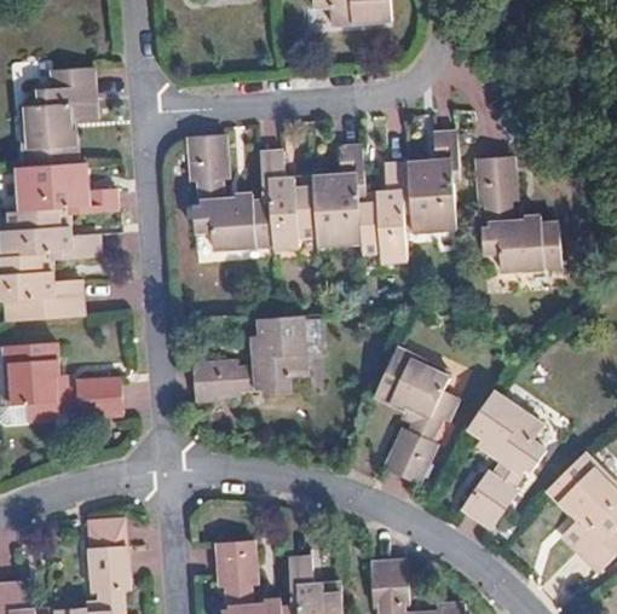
[(391,21),(388,0),(310,0),(311,9),(329,7),(330,25),(391,21)]
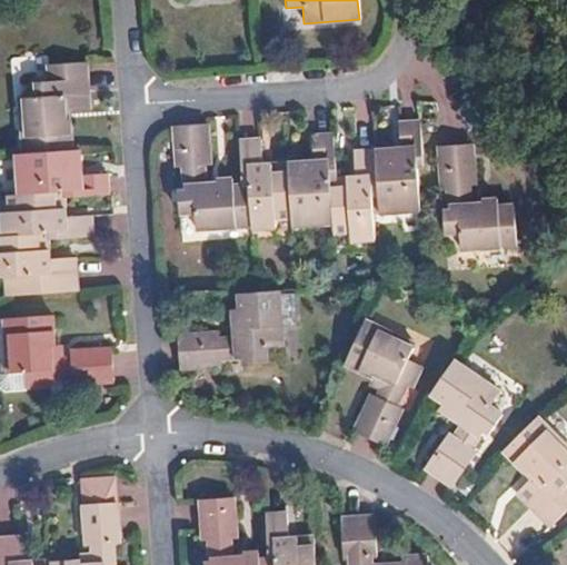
[(71,151),(68,118),(60,118),(59,109),(68,109),(86,107),(82,60),(45,62),(46,79),(31,80),(32,101),(17,102),(20,156),(71,151)]
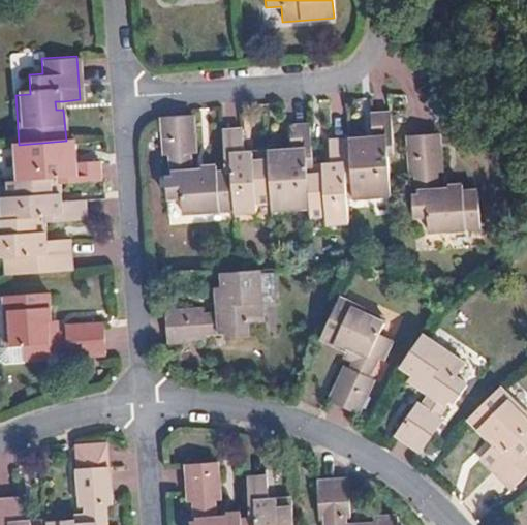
[(63,110),(63,101),(55,101),(56,110),(63,110)]
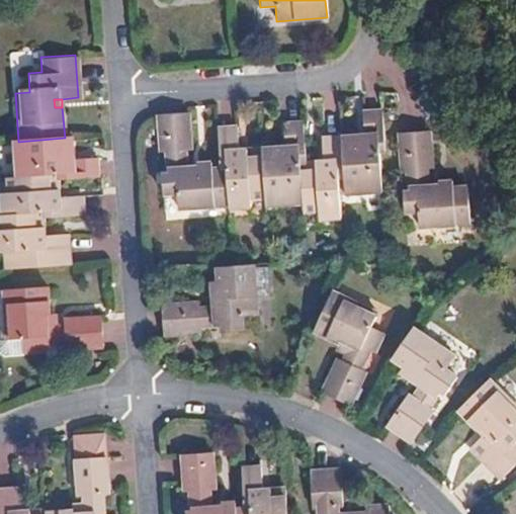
[(380,193),(376,153),(383,152),(380,113),(358,114),(360,139),(360,146),(354,146),(353,139),(338,140),(341,176),(342,196),(380,193)]
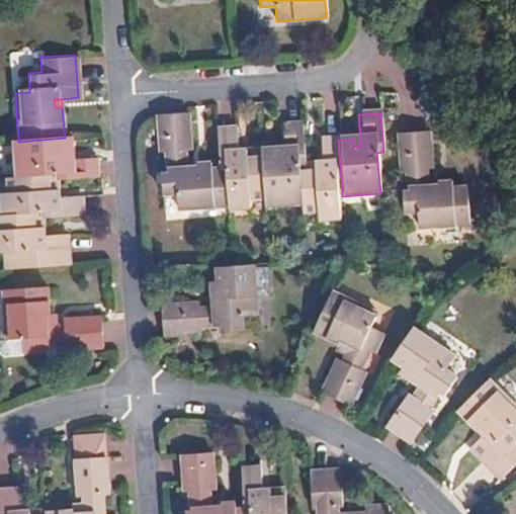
[(228,206),(226,168),(219,169),(210,169),(210,163),(196,163),(196,167),(185,167),(185,153),(189,152),(187,116),(157,118),(159,155),(165,155),(166,172),(160,173),(162,195),(176,195),(177,209),(228,206)]
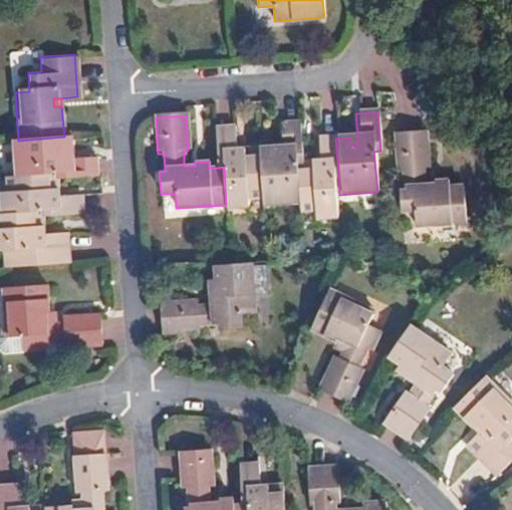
[(299,202),(295,160),(300,160),(298,122),(278,123),(280,146),(280,153),(273,154),(273,146),(258,147),(262,199),(262,204),(299,202)]
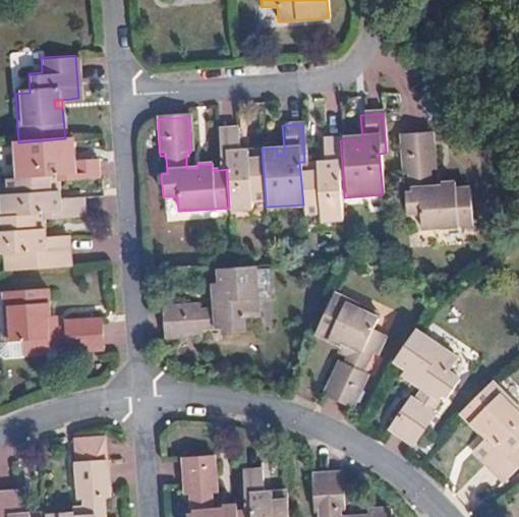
[(266,202),(262,149),(247,149),(248,157),(238,157),(238,150),(237,128),(217,129),(220,170),(227,169),(229,208),(229,211),(251,210),(251,203),(266,202)]
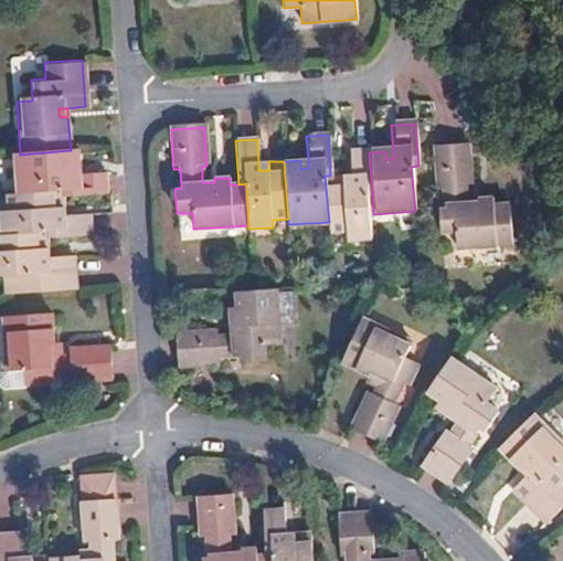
[(509,247),(506,205),(489,207),(488,198),(475,198),(475,202),(463,203),(461,187),(467,187),(466,145),(432,147),(434,188),(439,188),(441,210),(436,210),(437,234),(453,234),(453,251),(509,247)]
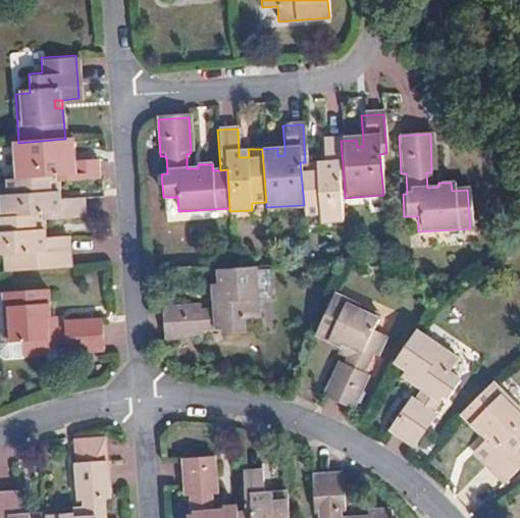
[(341,220),(338,178),(344,177),(341,141),(341,138),(319,140),(320,161),(321,169),(314,169),(314,162),(305,162),(300,162),(304,205),(304,217),(317,216),(318,221),(341,220)]
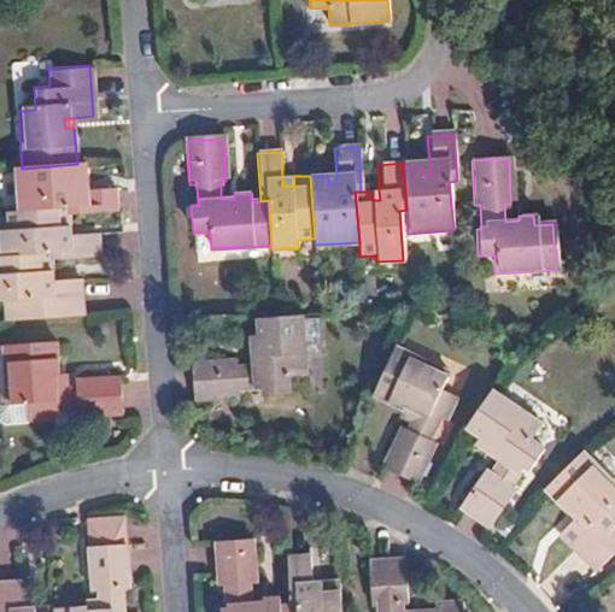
[(116,211),(115,188),(89,189),(81,190),(81,181),(89,180),(88,164),(77,164),(22,169),(18,168),(21,210),(71,206),(71,213),(116,211)]
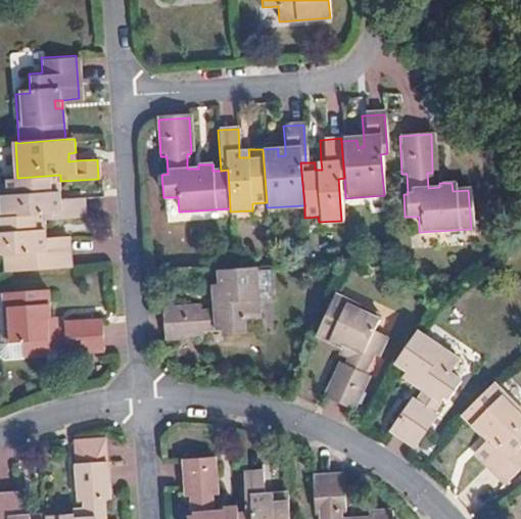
[(61,191),(60,181),(60,175),(17,178),(5,179),(6,195),(2,195),(3,218),(44,215),(45,221),(86,218),(85,198),(61,199),(55,200),(54,191),(61,191)]
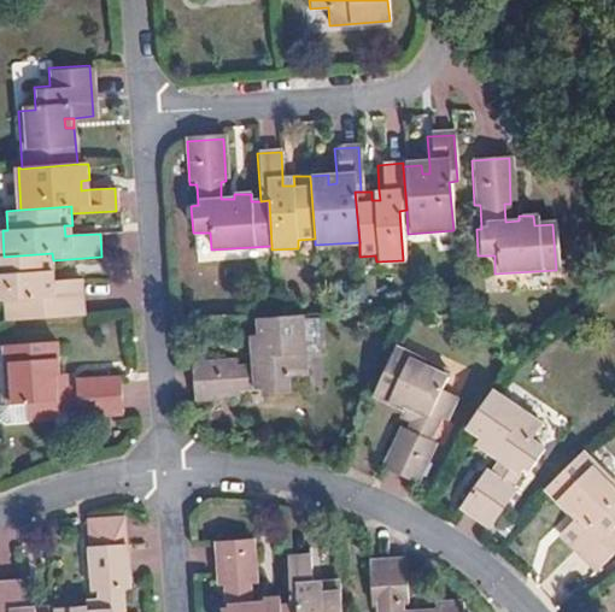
[(45,278),(45,270),(53,270),(53,260),(52,253),(4,257),(0,257),(0,298),(7,299),(9,319),(83,315),(81,277),(54,278),(45,278)]
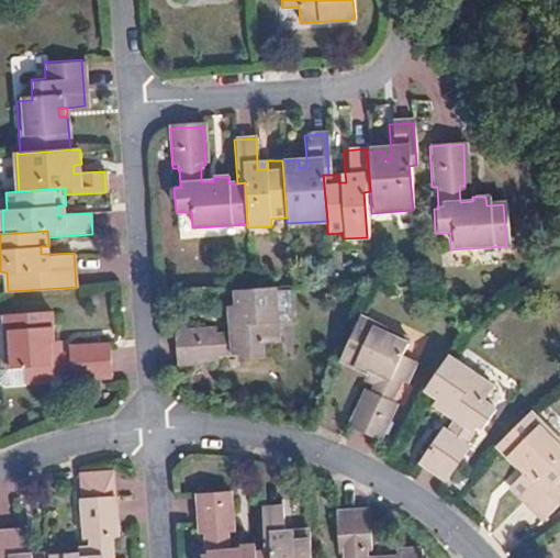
[(276,342),(271,288),(255,289),(254,290),(254,291),(253,291),(252,291),(250,291),(249,290),(249,289),(232,290),(233,304),(226,305),(226,320),(231,320),(231,332),(212,333),(212,328),(171,331),(174,364),(213,360),(213,355),(236,353),(236,359),(260,357),(259,344),(276,342)]
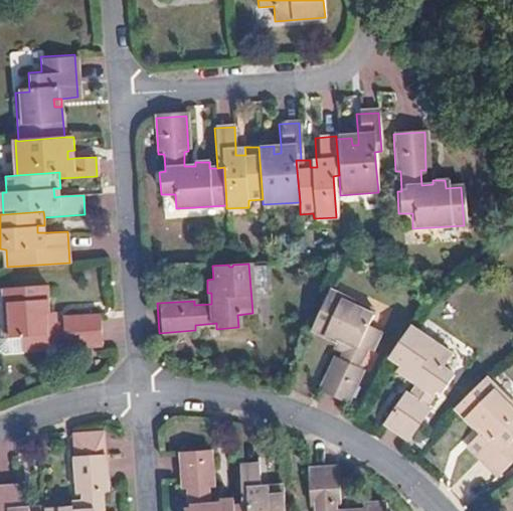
[(47,312),(46,286),(4,289),(7,337),(0,337),(0,351),(3,353),(21,352),(22,350),(47,349),(47,344),(66,343),(66,348),(103,346),(102,315),(64,317),(64,324),(48,325),(48,319),(43,319),(42,312),(47,312)]
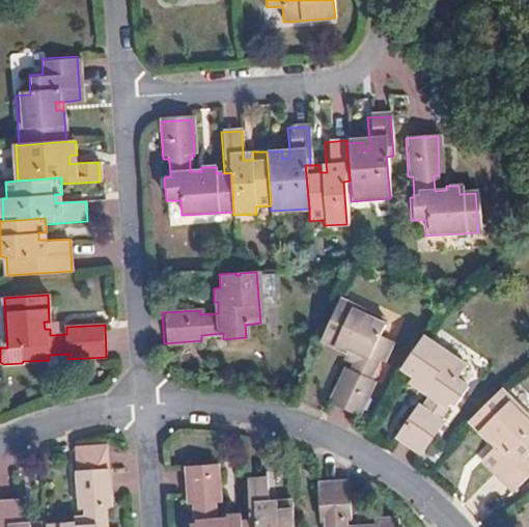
[(379,334),(386,319),(340,296),(321,338),(345,351),(349,344),(360,350),(351,367),(345,365),(329,400),(356,413),(373,379),(368,376),(378,358),(383,361),(392,340),(379,334)]
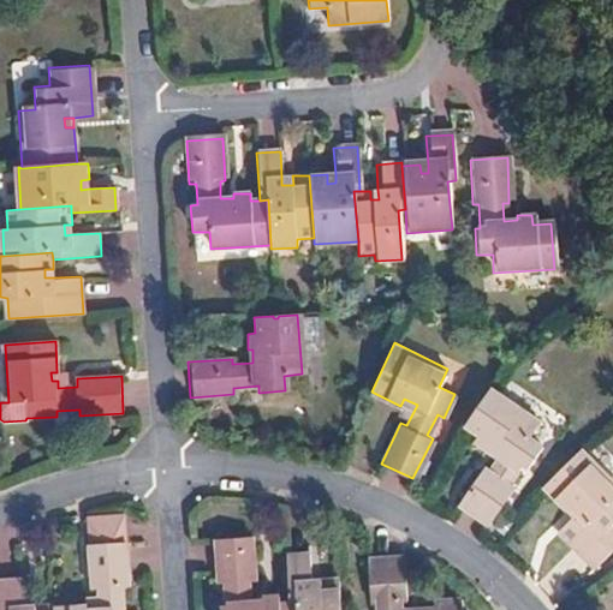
[(528,438),(539,422),(489,388),(464,423),(465,423),(465,424),(465,425),(465,426),(476,434),(471,441),(487,452),(489,447),(498,453),(486,471),(481,467),(456,504),(487,527),(512,490),(507,486),(521,466),(527,470),(542,447),(528,438)]
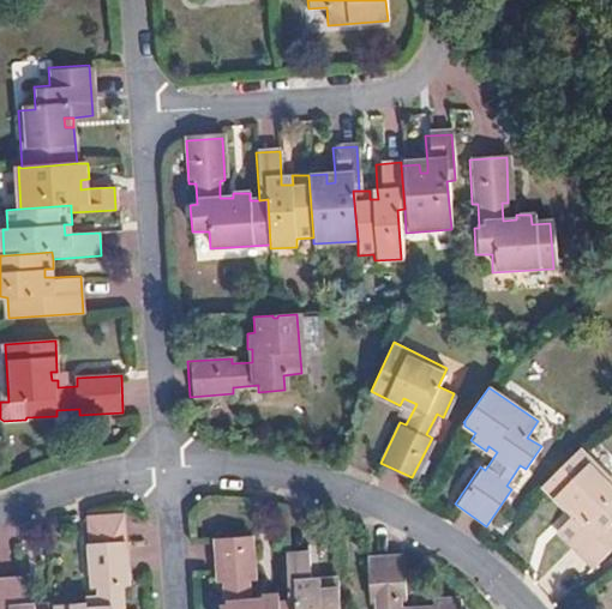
[(611,511),(606,505),(611,499),(611,482),(579,448),(541,484),(540,486),(562,508),(568,502),(576,511),(569,516),(553,532),(589,568),(611,546),(611,531),(607,526),(611,522),(611,511)]
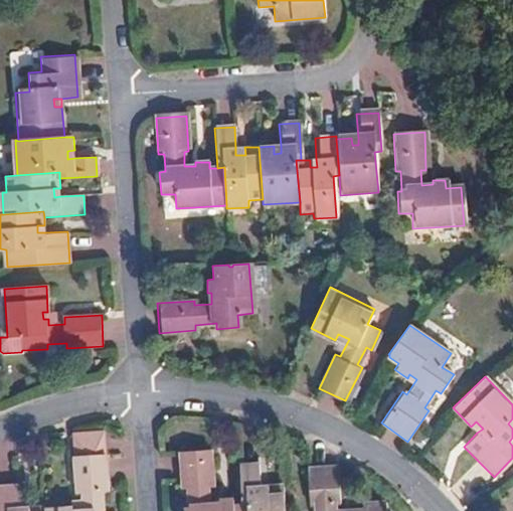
[(483,429),(476,421),(471,427),(477,433),(483,429)]
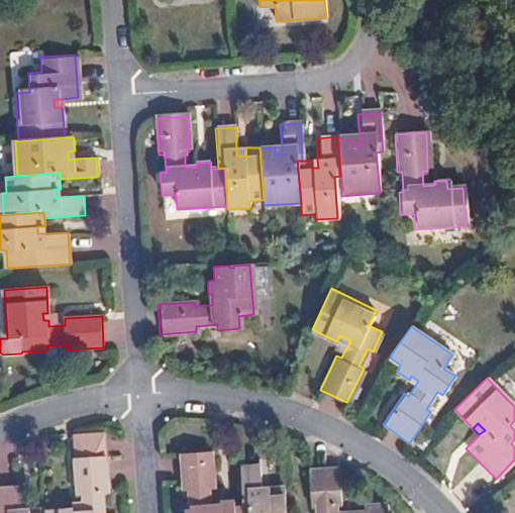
[(107,512),(106,496),(101,496),(100,477),(105,477),(102,440),(72,443),(74,479),(79,479),(79,496),(76,496),(77,504),(69,504),(68,496),(68,494),(41,496),(42,504),(42,512),(107,512)]
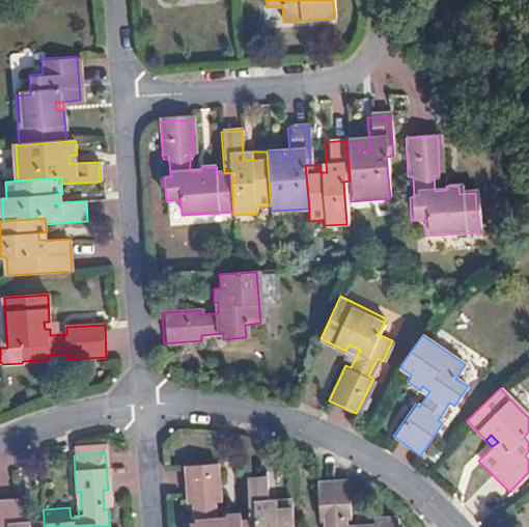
[(256,526),(256,519),(249,519),(241,519),(241,515),(226,516),(226,521),(216,521),(215,502),(219,502),(217,466),(186,467),(189,504),(194,504),(196,524),(190,524),(190,526),(256,526)]
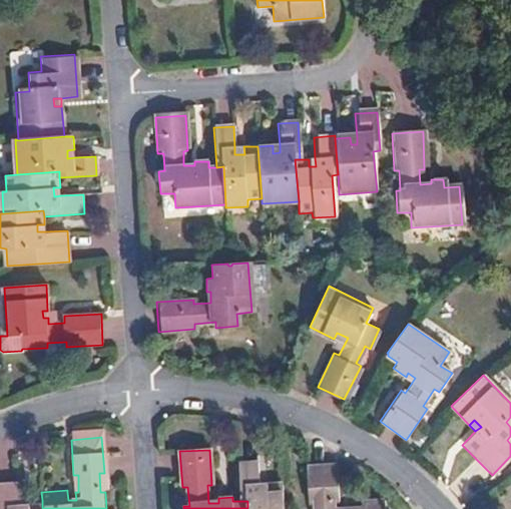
[(284,508),(282,482),(268,482),(269,491),(261,491),(260,483),(259,460),(238,462),(240,501),(247,501),(247,508),(284,508)]
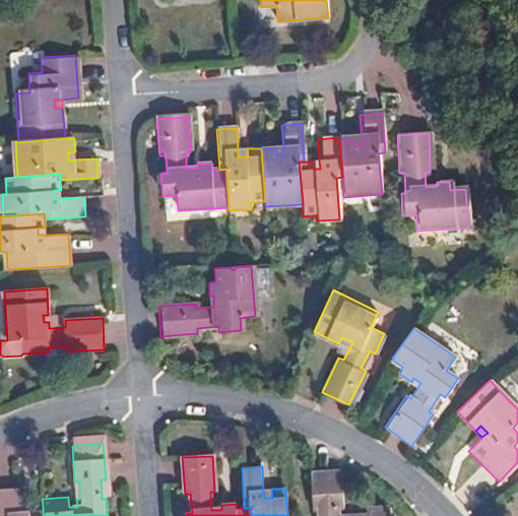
[(341,469),(311,472),(313,510),(319,510),(318,515),(390,515),(390,505),(367,507),(368,514),(352,515),(351,515),(339,515),(339,507),(344,507),(341,469)]
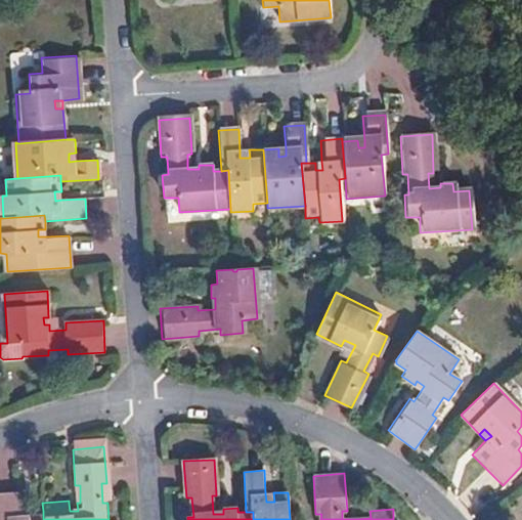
[(43,519),(43,511),(42,503),(42,499),(27,500),(27,507),(17,508),(17,500),(15,477),(0,477),(0,519),(43,519)]
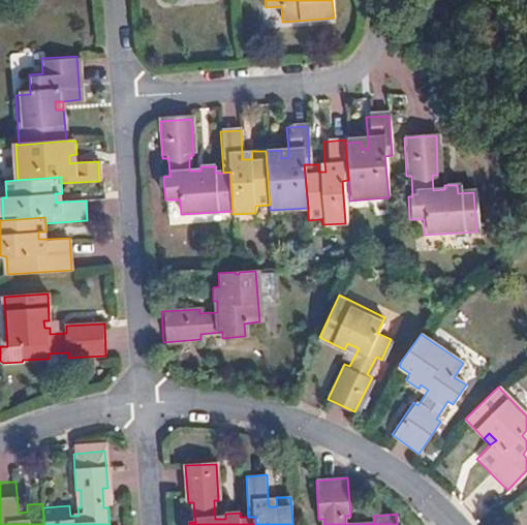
[(277,506),(276,497),(268,498),(269,506),(277,506)]
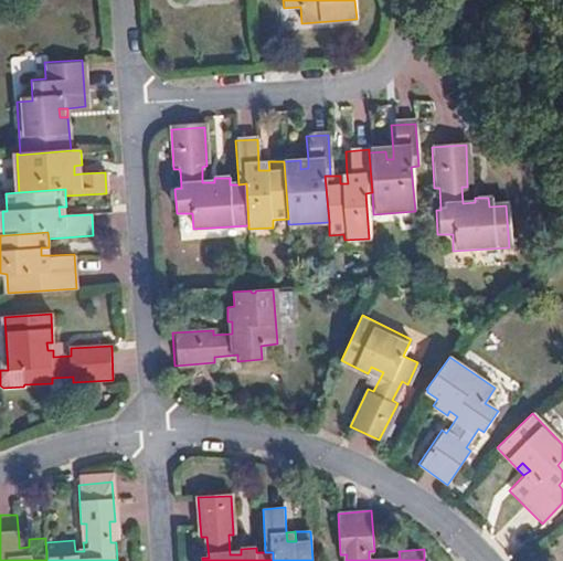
[(29,547),(29,539),(19,539),(19,548),(29,547)]
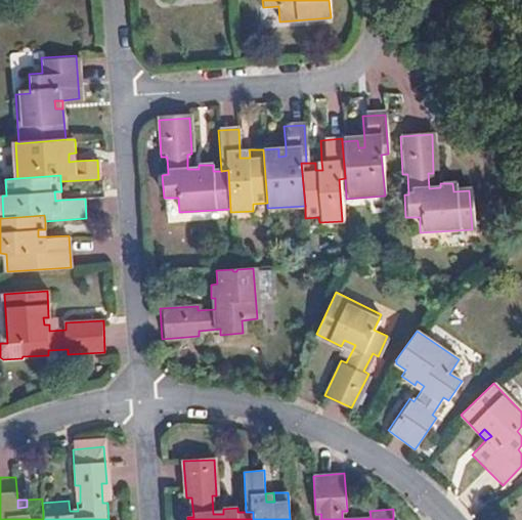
[(78,511),(77,503),(69,503),(70,511),(78,511)]
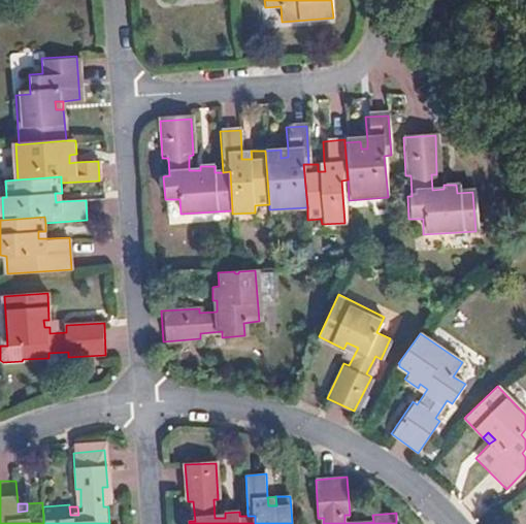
All buildings are outlined.
